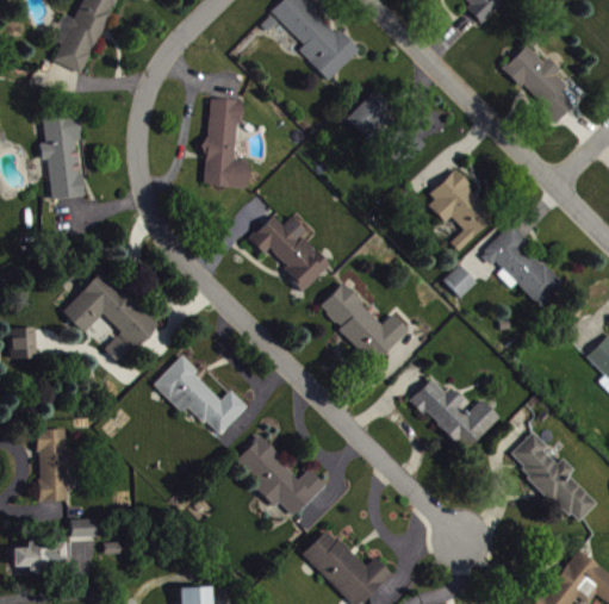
[(84,0),(48,81),(75,93),(116,0),(84,0)]
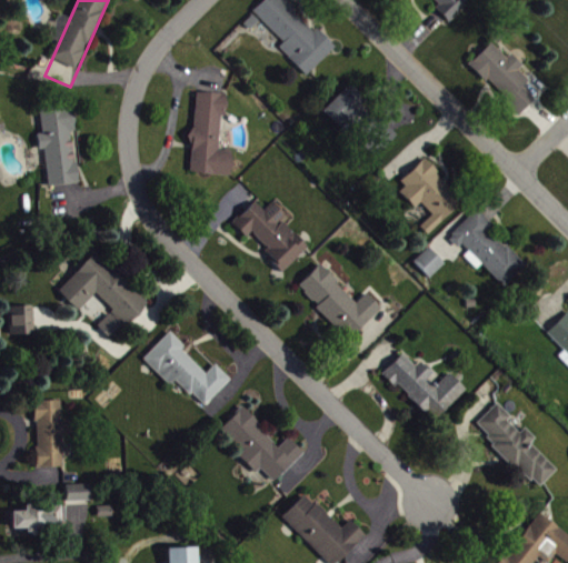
[(286,42),(280,47),(308,74),(336,48),(288,0),(263,0),(255,9),(286,42)]
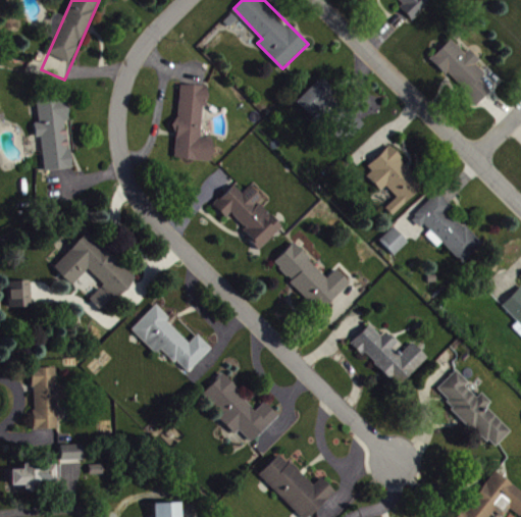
[(396,0),(401,5),(400,7),(413,19),(430,0),(396,0)]
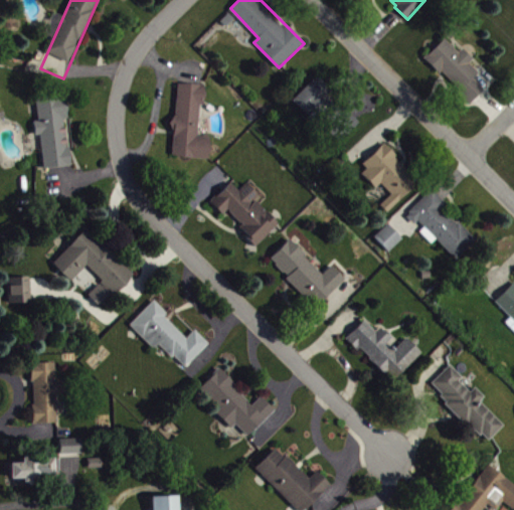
[(485,90),(473,77),(479,71),(469,62),(473,58),(463,48),(460,51),(445,37),(424,57),(471,103),(485,90)]
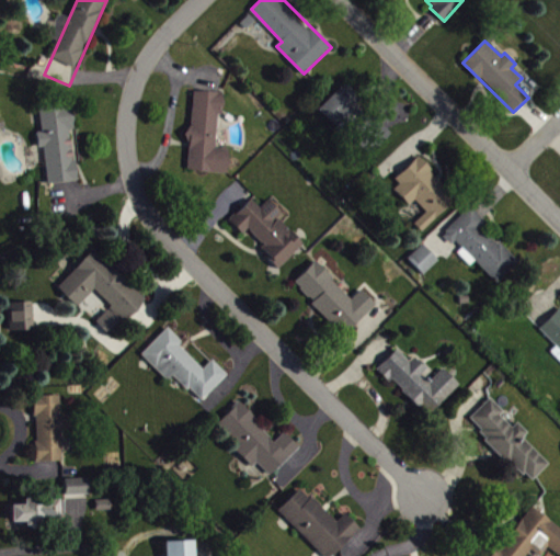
[(319,109),(341,131),(345,125),(373,154),(393,133),(370,110),(345,83),(319,109)]
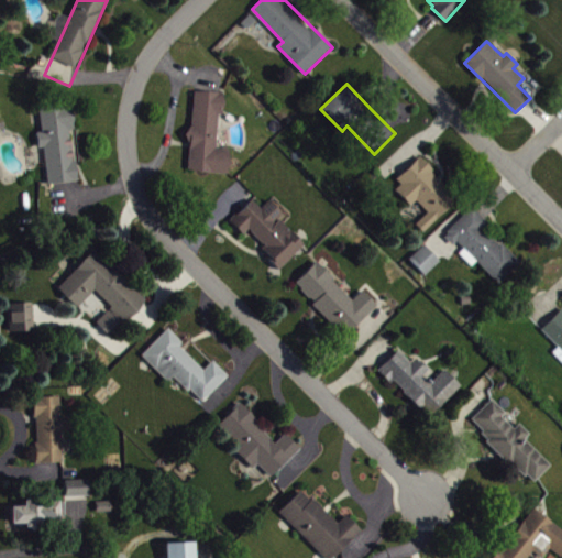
[(230,173),(231,149),(220,148),(223,91),(194,90),(189,171),(230,173)]
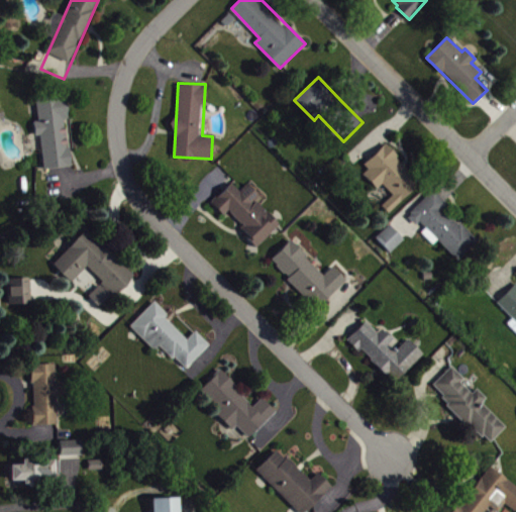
[(45,169),(71,166),(67,119),(70,119),(67,94),(37,97),(39,121),(34,121),(36,133),(33,133),(34,139),(42,139),(45,169)]
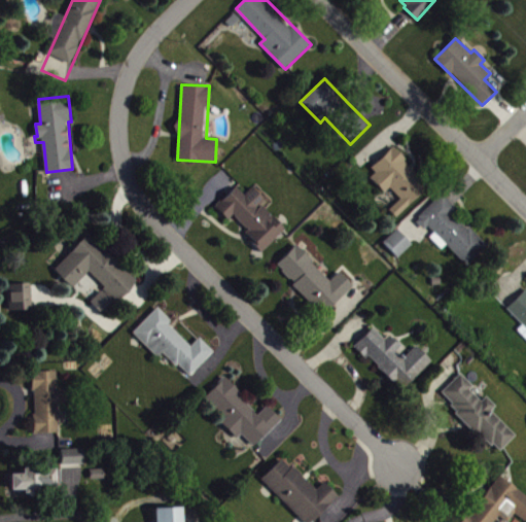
[(397,217),(430,185),(394,147),(367,173),(385,193),(391,186),(401,198),(390,209),(397,217)]
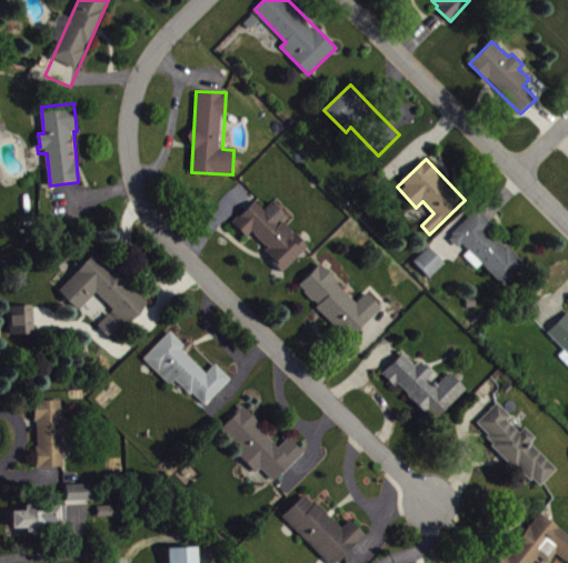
[(310,247),(284,220),(288,215),(273,201),(266,210),(256,200),(233,222),(248,237),(253,231),(270,248),(266,252),(285,271),(310,247)]
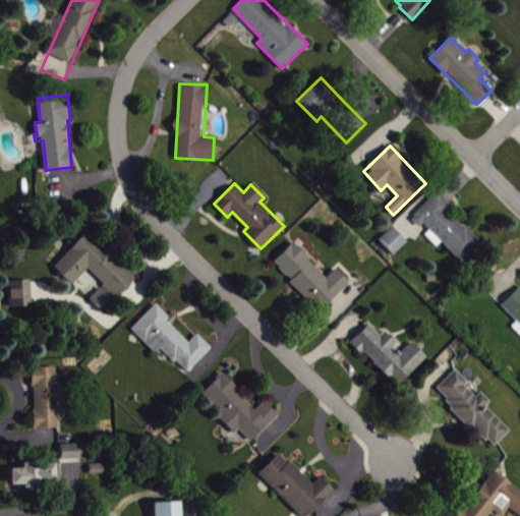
[(463,263),(482,243),(449,210),(453,206),(438,190),(411,218),(420,226),(423,223),(463,263)]
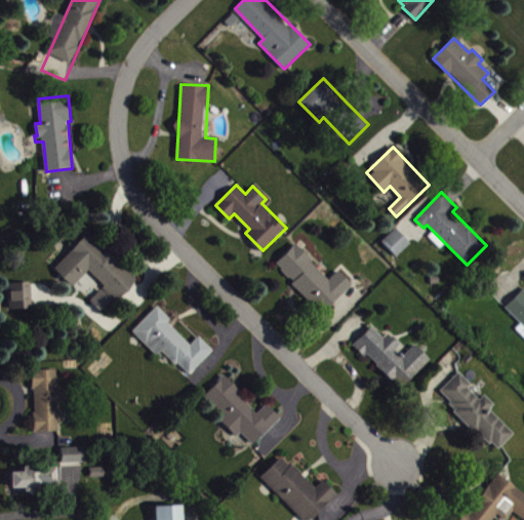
[(383,240),(397,256),(412,243),(397,228),(383,240)]
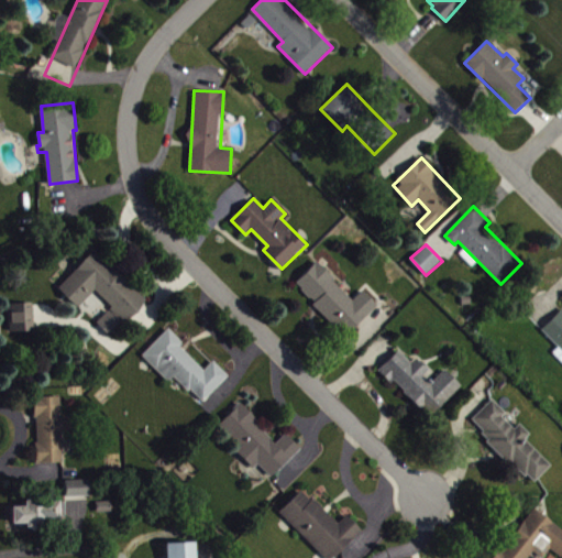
[(57,288),(78,307),(96,290),(112,306),(97,323),(111,337),(146,299),(95,249),(57,288)]
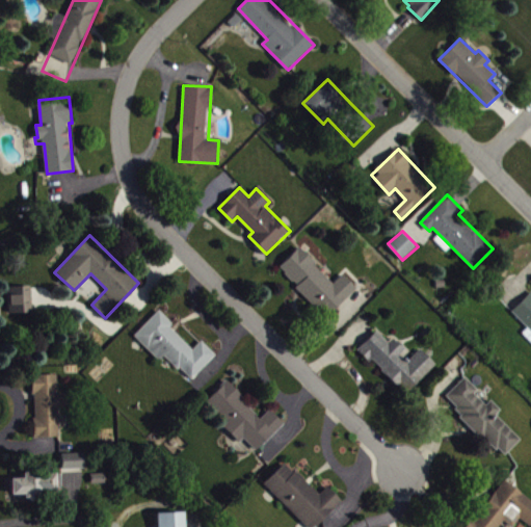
[(336,282),(299,247),(279,268),(329,317),(357,287),(343,273),(336,282)]
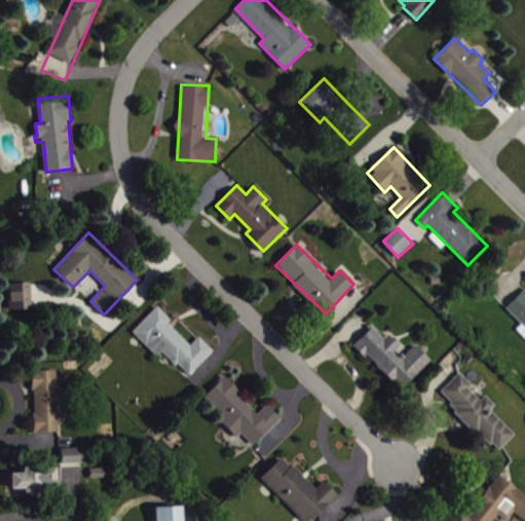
[(31,283),(8,283),(9,309),(32,308),(31,283)]
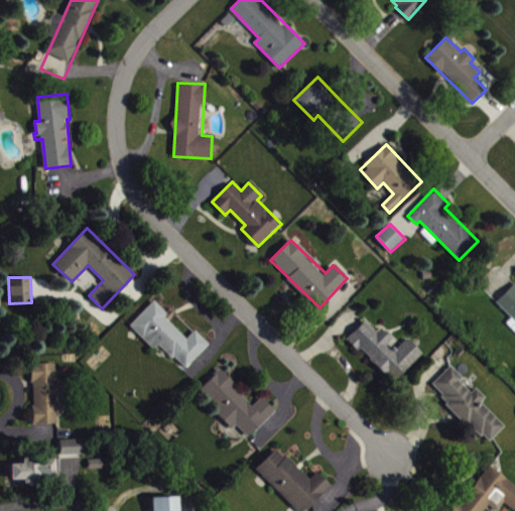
[(155,349),(160,344),(185,368),(210,344),(196,330),(187,338),(164,316),(167,312),(155,300),(131,325),(155,349)]
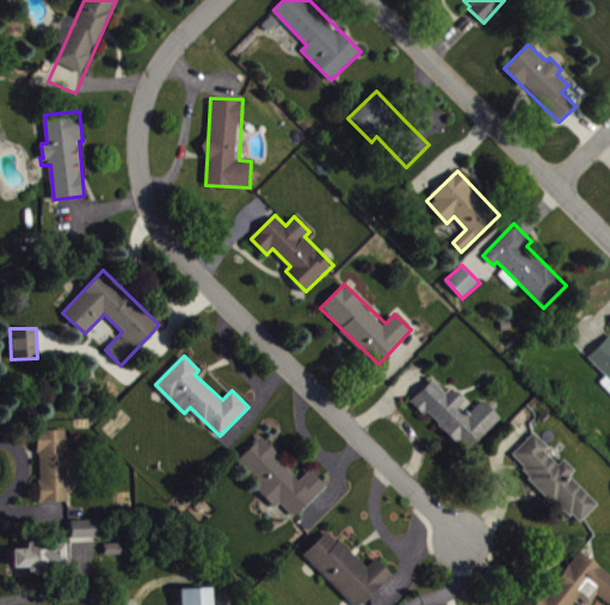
[(411,401),(425,415),(427,412),(467,451),(500,418),(482,400),(468,414),(461,406),(467,401),(453,387),(447,393),(433,378),(411,401)]
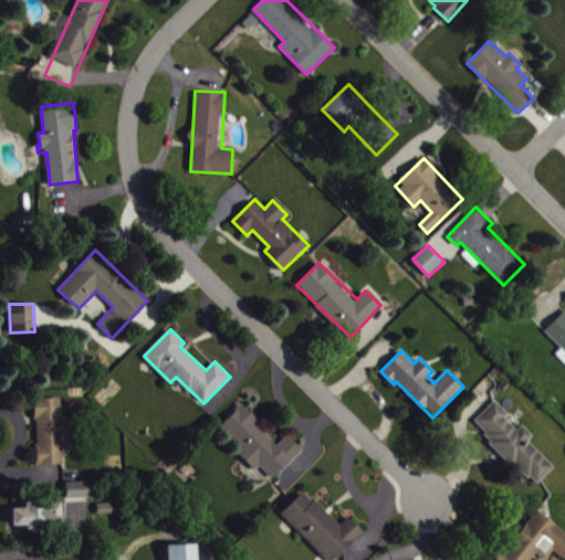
[(63,463),(62,433),(70,433),(70,418),(61,419),(61,397),(34,398),(37,464),(63,463)]
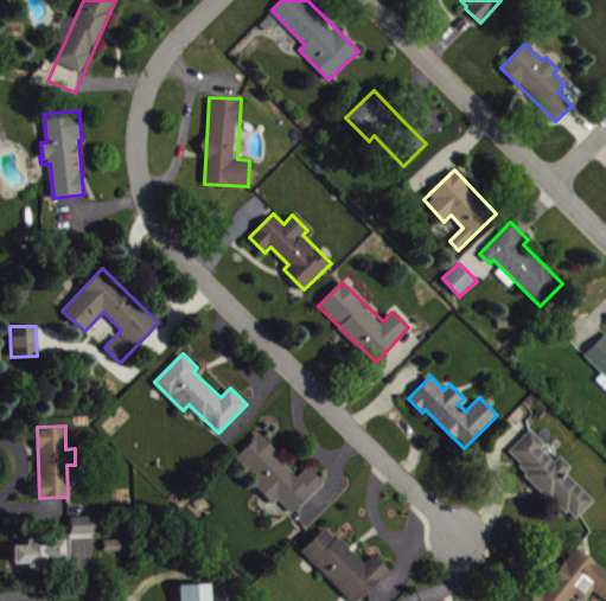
[(566,472),(572,467),(561,456),(555,461),(542,448),(546,445),(531,429),(506,453),(574,520),(594,500),(566,472)]
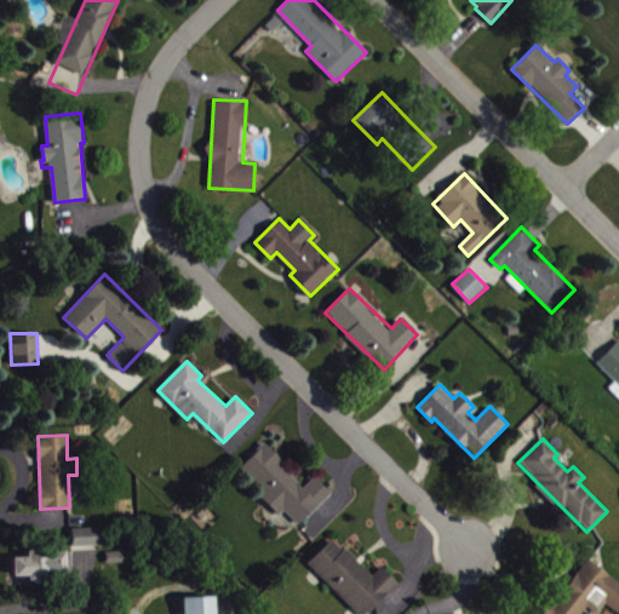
[(331,493),(315,477),(307,485),(263,445),(239,470),(282,511),(285,510),(301,524),(331,493)]
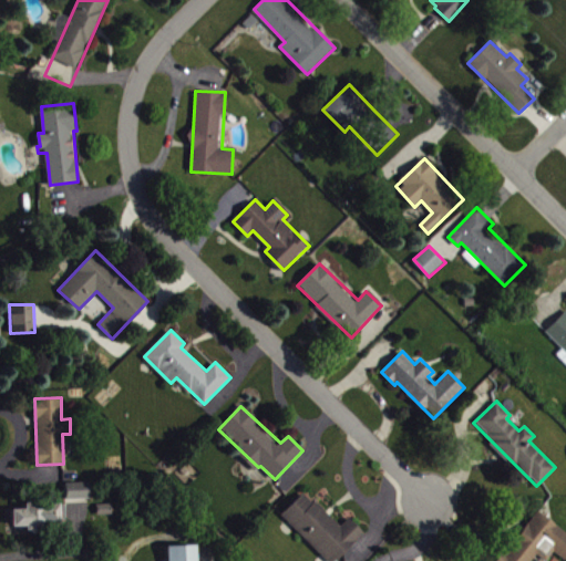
[(90,481),(65,482),(65,499),(90,498),(90,481)]
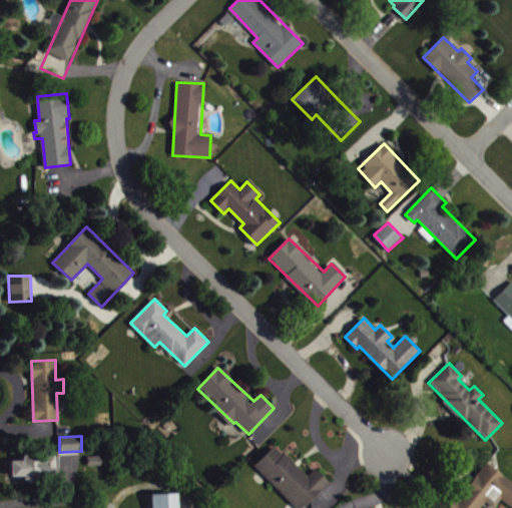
[(254,466),(296,507),(303,507),(330,483),(316,469),(308,476),(277,444),(254,466)]
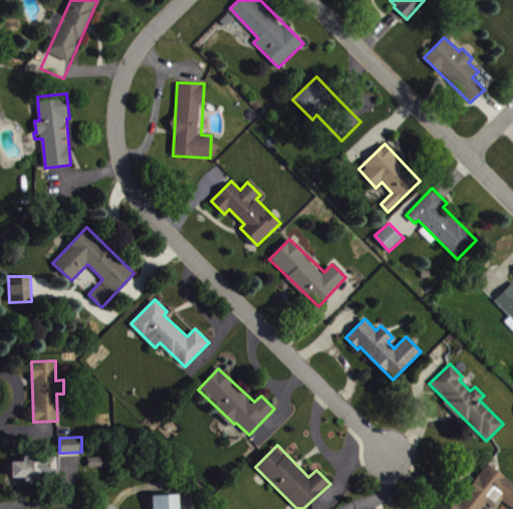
[(54,456),(22,456),(22,462),(11,462),(10,484),(33,484),(34,475),(53,476),(54,456)]
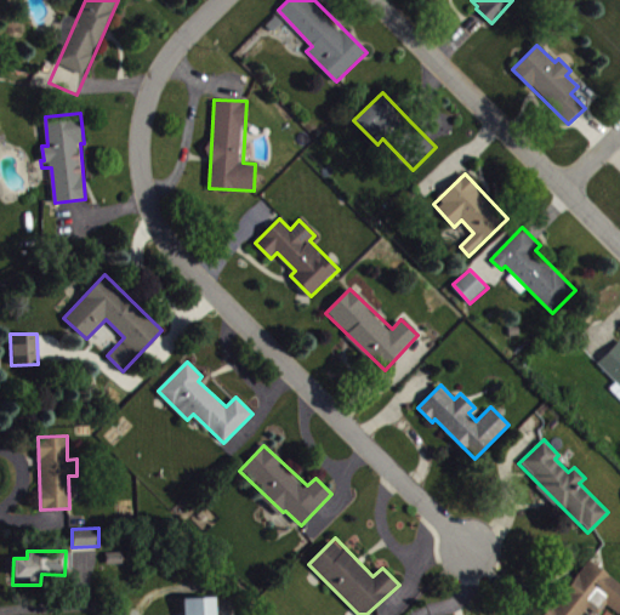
[(107,552),(107,564),(124,564),(123,552),(107,552)]
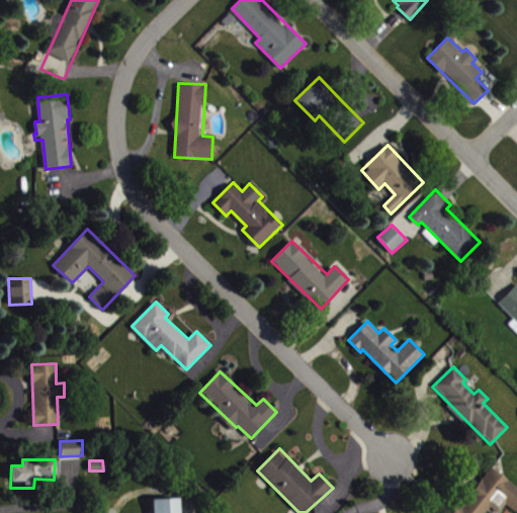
[(453,512),(484,512),(490,506),(498,512),(505,504),(516,512),(516,511),(516,487),(490,466),(453,512)]
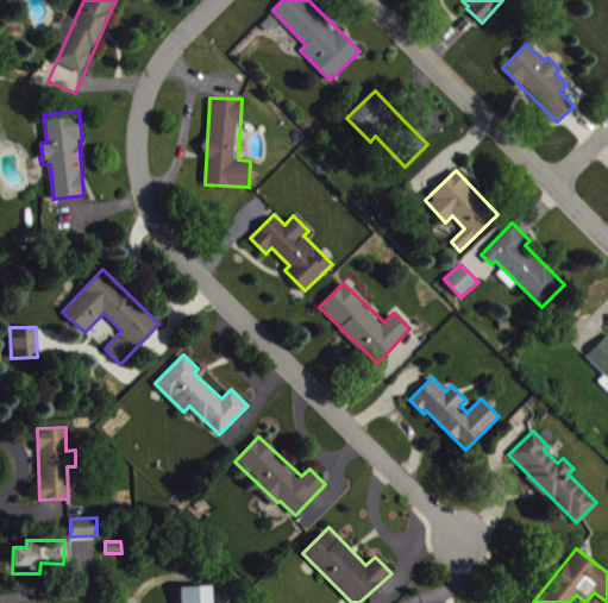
[(180,586),(179,602),(211,602),(211,585),(180,586)]
